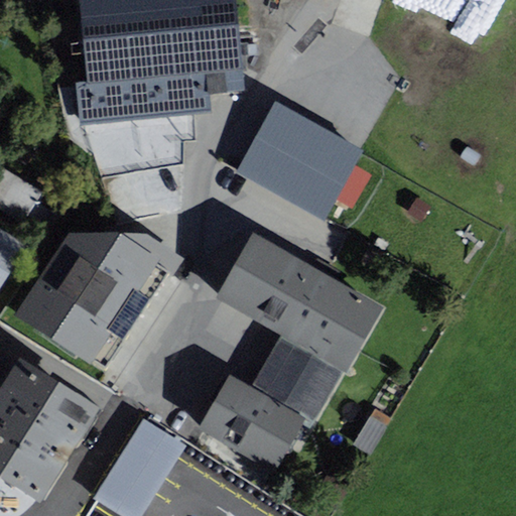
[(234,0),(84,0),(92,79),(77,81),(82,125),(214,112),(212,91),(243,88),(234,0)]
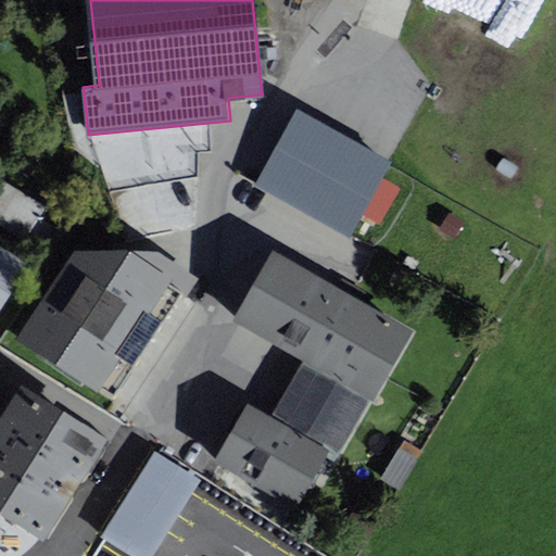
[(397,188),(381,179),(390,164),(299,112),(258,182),(350,235),(363,212),(378,222),(397,188)]
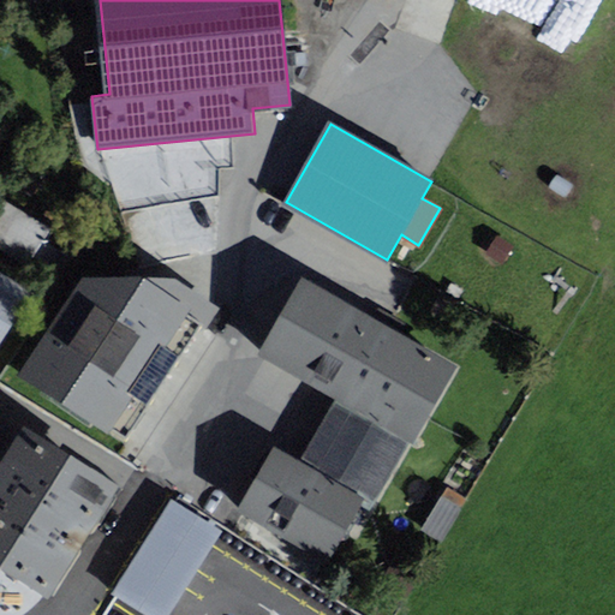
[(0,272),(0,344),(33,291),(0,272)]
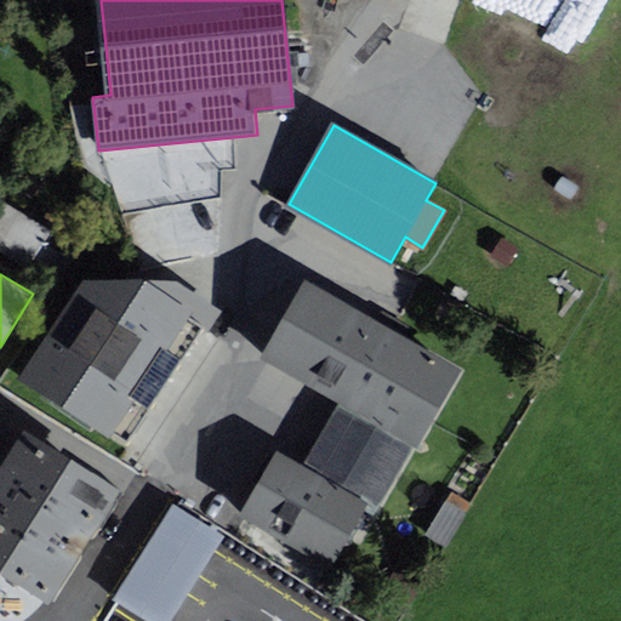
[(461,370),(306,279),(260,358),(337,403),(412,446),(416,449),(461,370)]
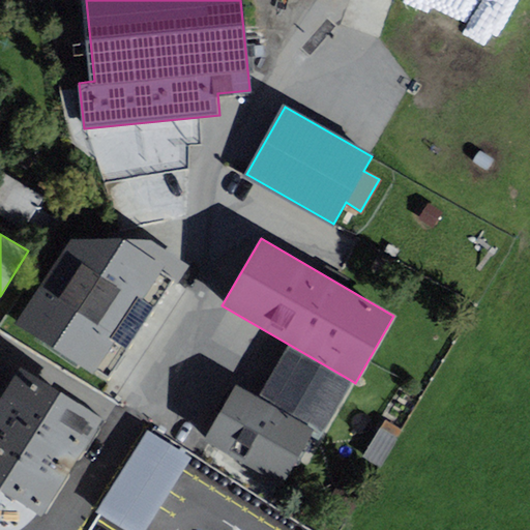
[(18,322),(109,382),(186,264),(150,240),(71,239),(18,322)]
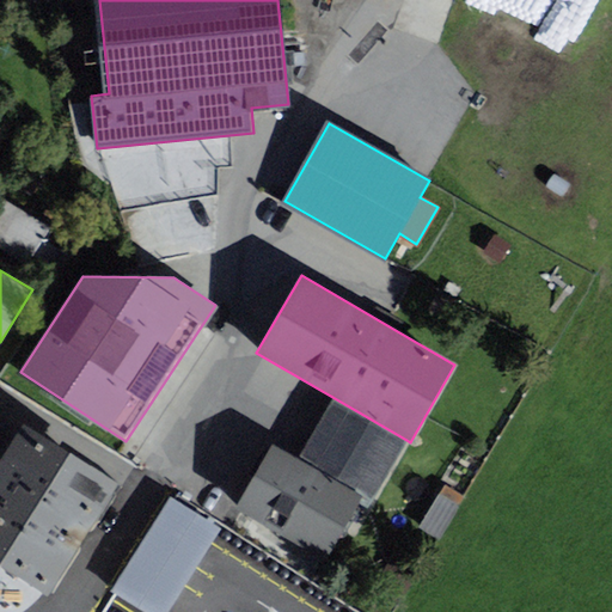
[(374,497),(407,440),(332,397),(299,454),(374,497)]
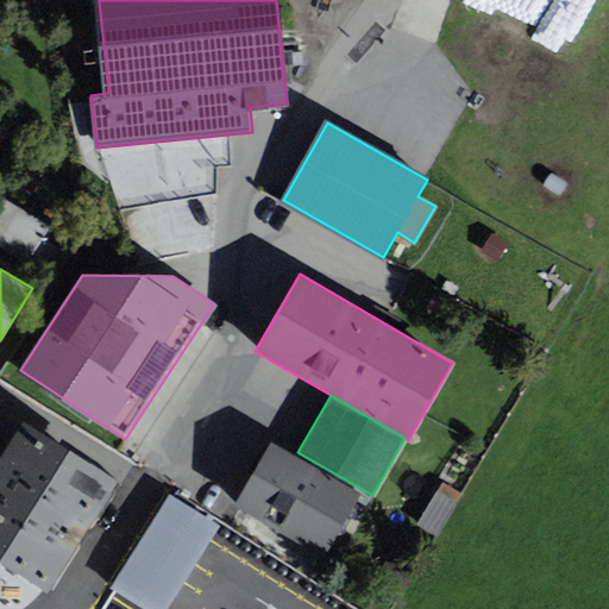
[(23,422),(0,457),(0,563),(7,569),(49,594),(119,482),(23,422)]
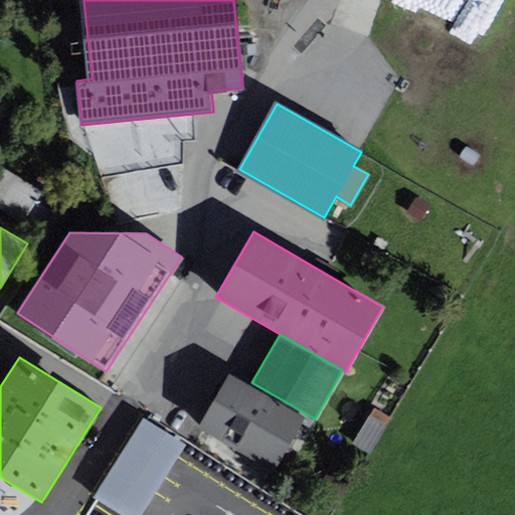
[(306,417),(228,374),(198,428),(275,472),(306,417)]
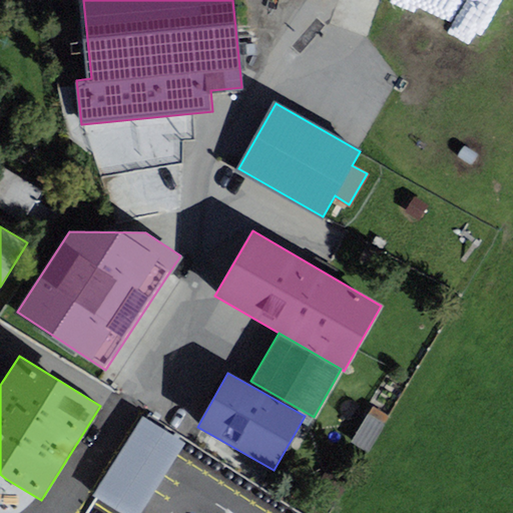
[(356,438),(371,446),(390,413),(375,405),(356,438)]
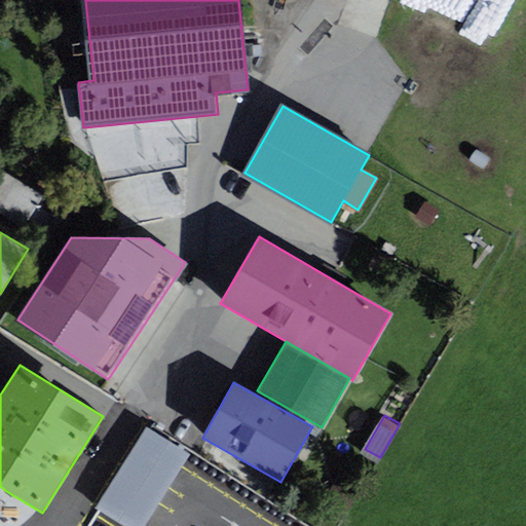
[(157,449),(132,434),(100,485),(125,501),(157,449)]
